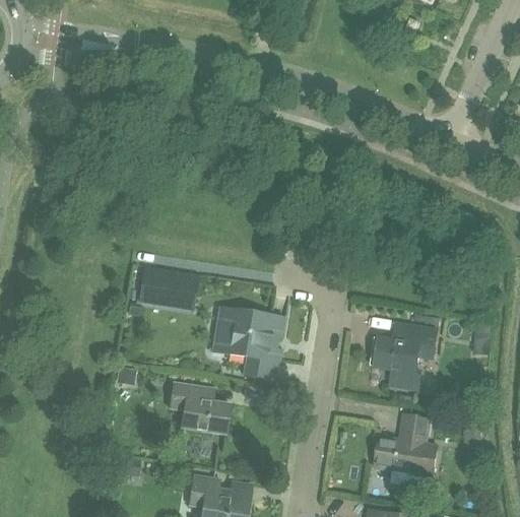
[(194,274),(142,265),(136,299),(165,304),(166,297),(189,301),(194,274)]
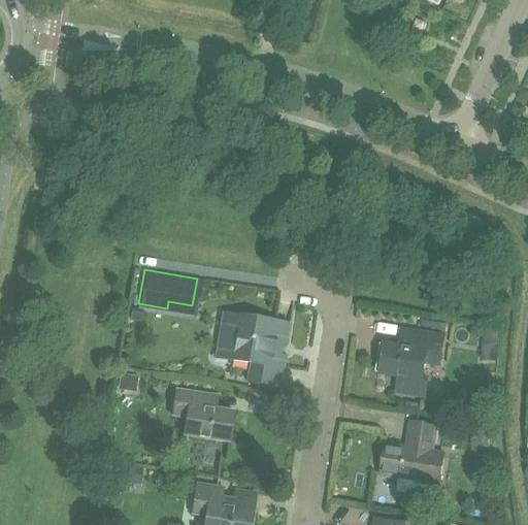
[(271,383),(272,374),(281,376),(285,353),(274,352),(276,339),(285,341),(288,320),(238,313),(235,332),(219,329),(216,355),(249,360),(246,379),(271,383)]
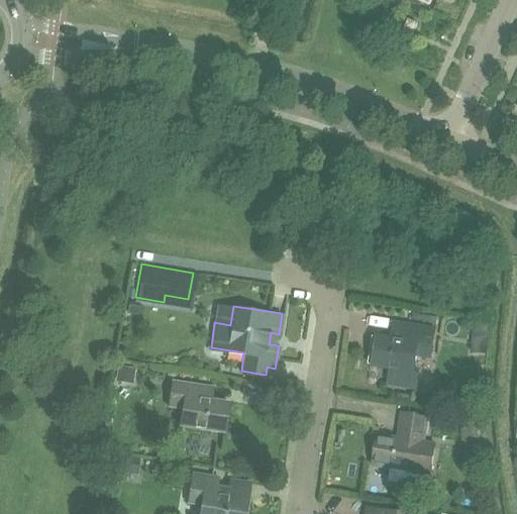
[(376,333),(371,363),(388,366),(386,382),(415,387),(418,370),(413,369),(416,353),(430,355),(434,326),(409,322),(393,319),(390,335),(376,333)]
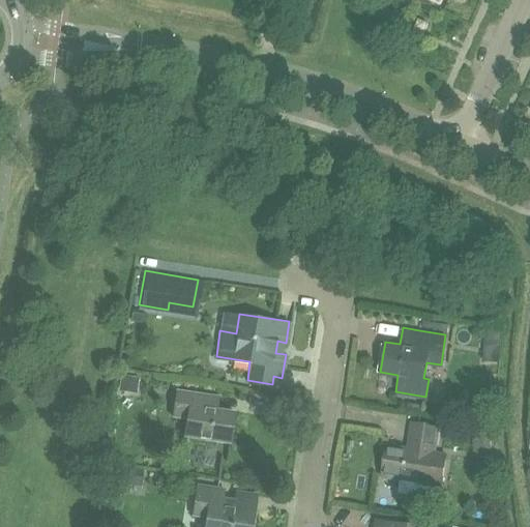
[(229,440),(233,410),(200,405),(202,391),(176,387),(172,414),(185,416),(183,433),(229,440)]
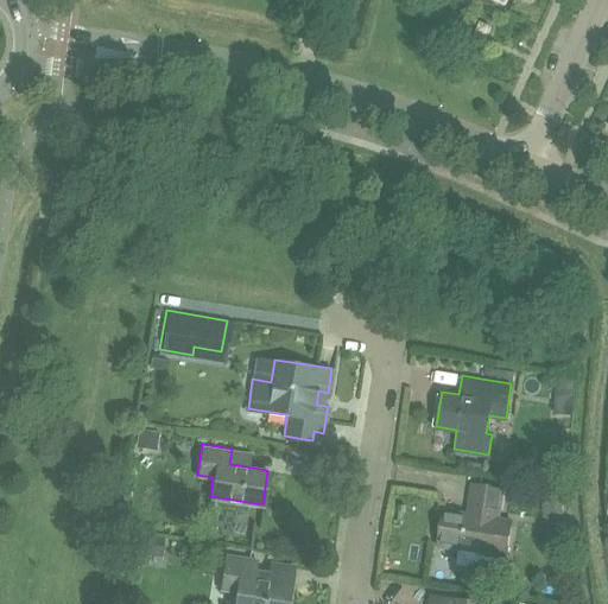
[(505,555),(511,519),(496,516),(501,487),(472,482),(467,512),(443,508),(437,545),(505,555)]
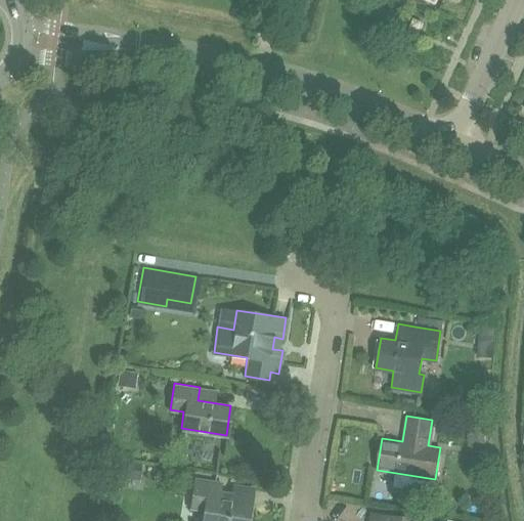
[(246,520),(250,504),(228,500),(229,493),(217,491),(219,481),(194,477),(189,507),(203,509),(201,520),(246,520)]
